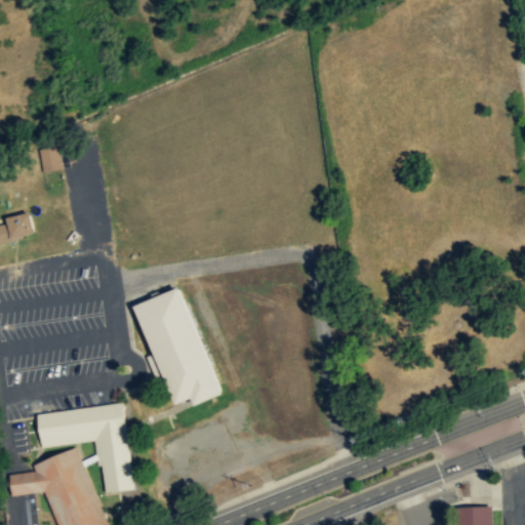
[(0,219),(0,243),(36,234),(30,212),(0,219)]
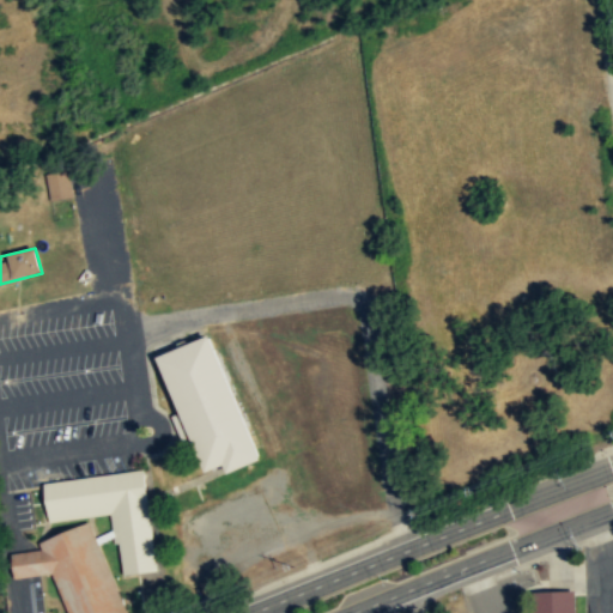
[(213,335),(157,356),(178,413),(173,414),(182,442),(193,438),(205,471),(224,463),(226,471),(258,460),(213,335)]
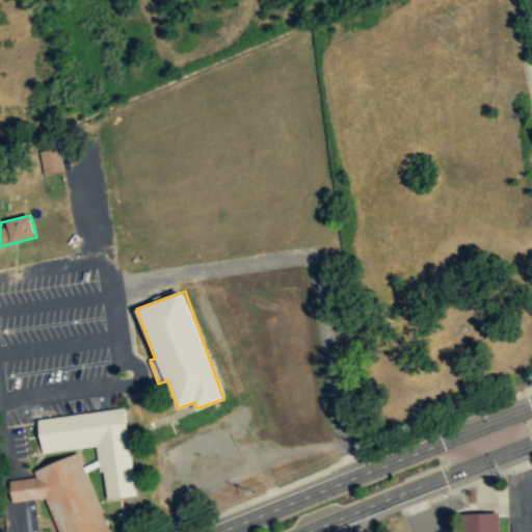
[(126,408),(38,420),(42,452),(99,445),(105,499),(136,495),(126,408)]
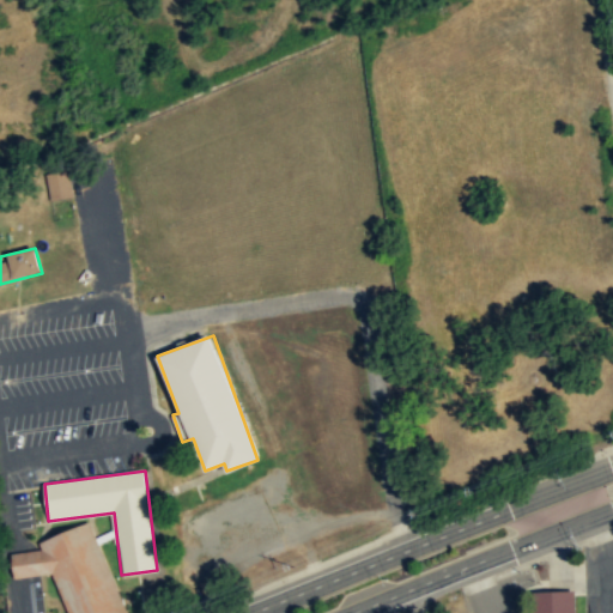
[(125,612),(93,522),(41,540),(42,546),(8,557),(17,581),(54,569),(68,612),(125,612)]
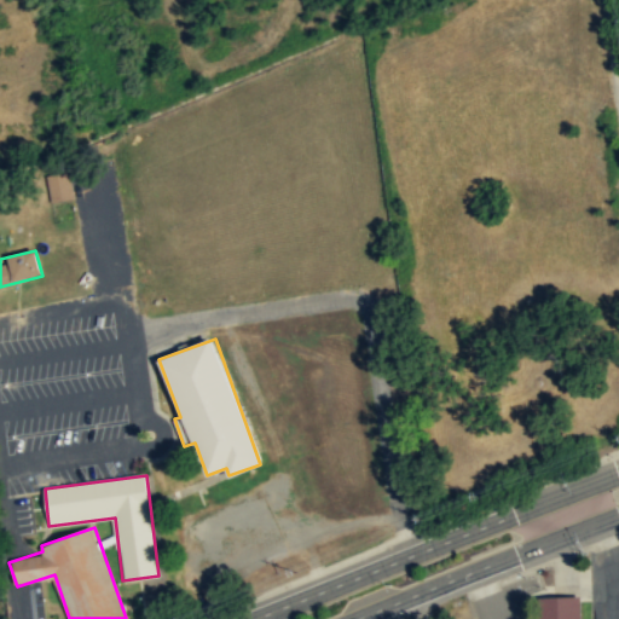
[(579,618),(579,596),(565,596),(543,596),(543,618),(579,618)]
